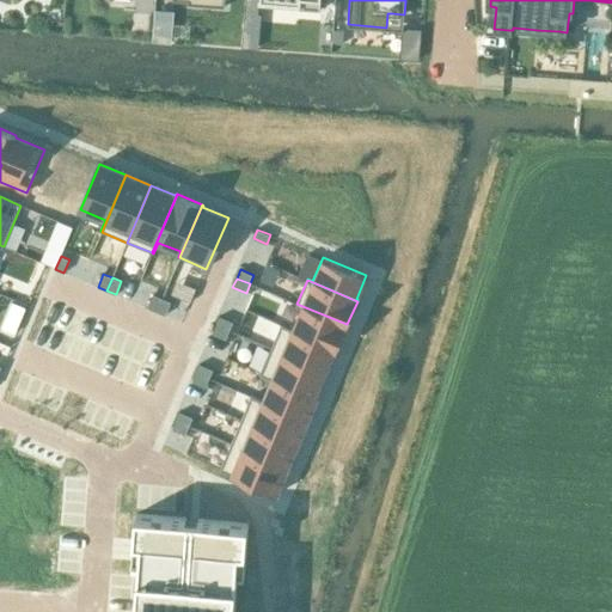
[(157,312),(163,299),(153,295),(148,308),(157,312)]
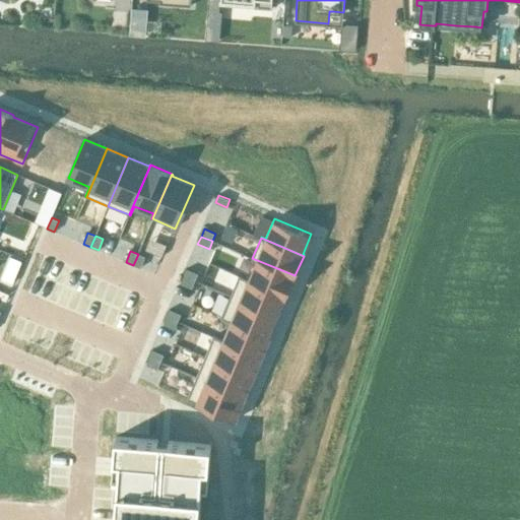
[(141,268),(145,257),(138,254),(133,265),(141,268)]
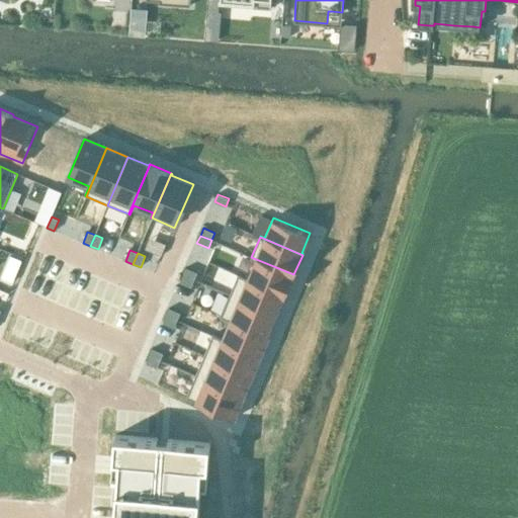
[(238,274),(238,275),(285,294),(293,274),(251,257),(251,258),(255,260),(248,278),(238,274)]
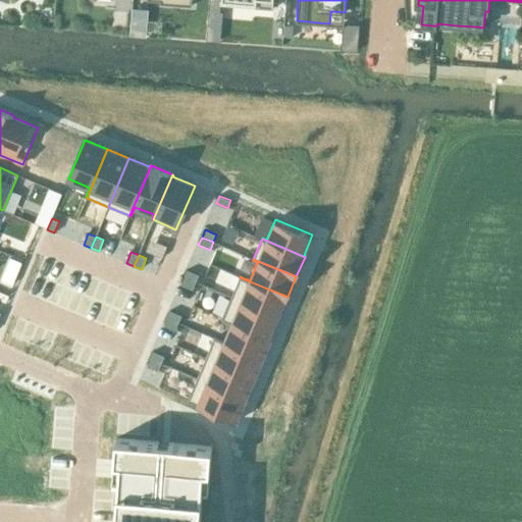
[(199,275),(188,270),(185,277),(196,282),(199,275)]
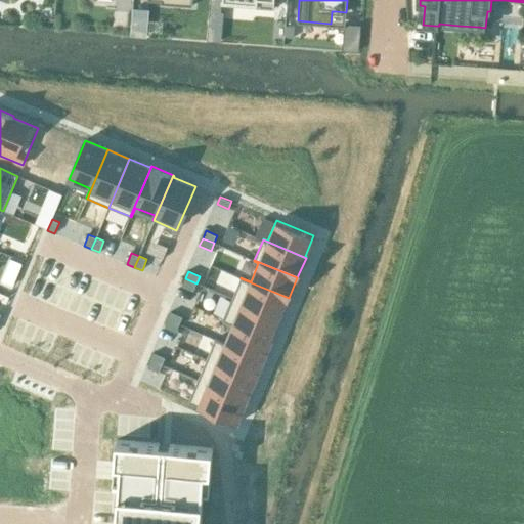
[(193,291),(197,284),(185,278),(182,287),(193,291)]
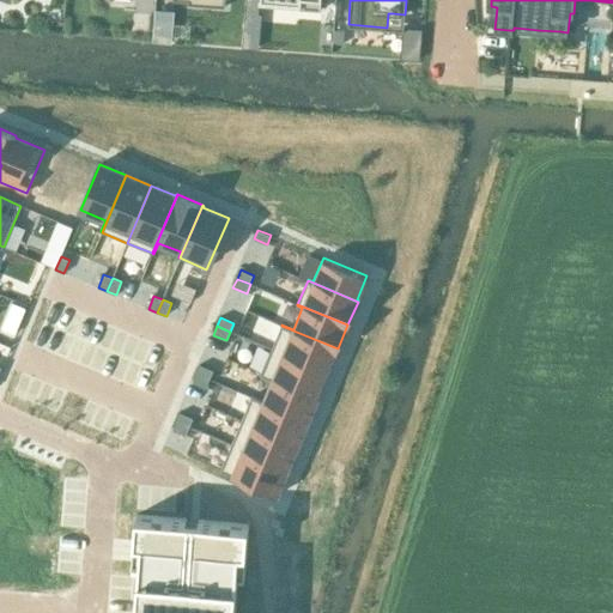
[(281,326),(272,350),(326,372),(335,350),(337,350),(338,349),(281,326)]
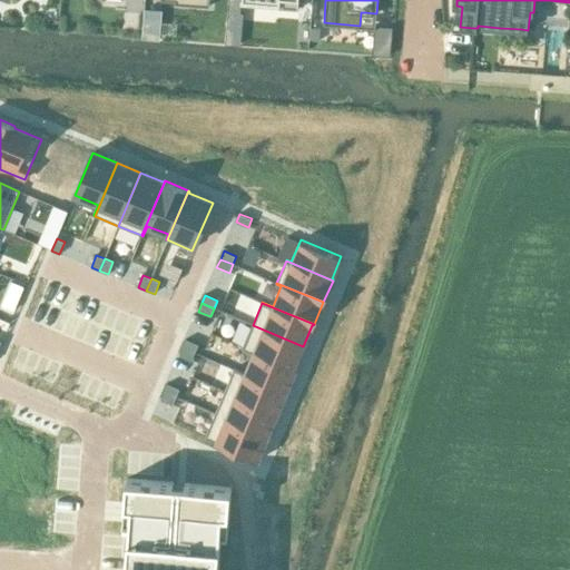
[(253,325),(243,347),(296,370),(297,369),(294,367),(303,346),(253,325)]
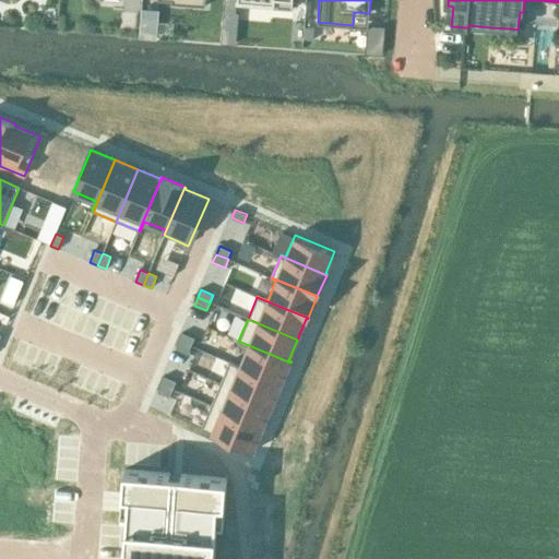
[(194,339),(182,333),(179,341),(191,346),(194,339)]
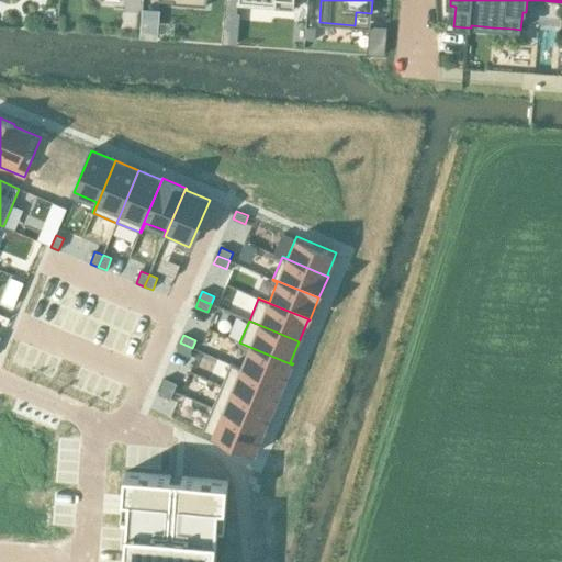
[(189,356),(192,348),(180,343),(177,350),(189,356)]
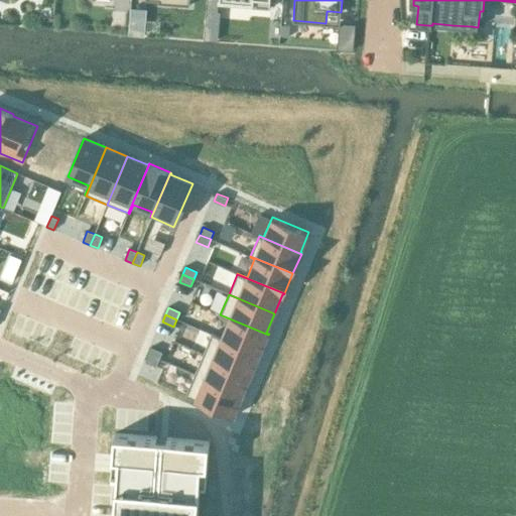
[(212,333),(212,334),(260,355),(268,335),(220,314),(229,318),(222,337),(212,333)]
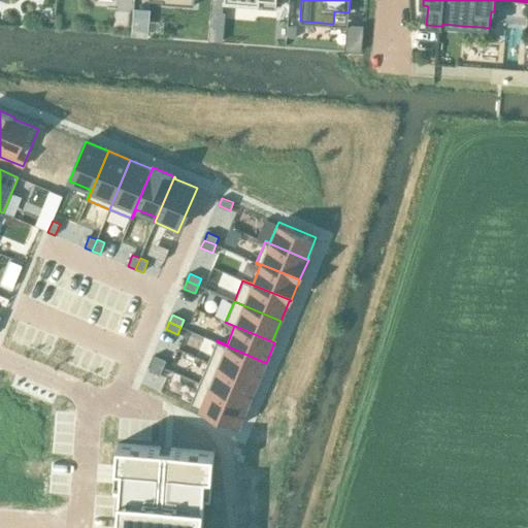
[(217,341),(208,362),(258,384),(266,363),(217,341)]
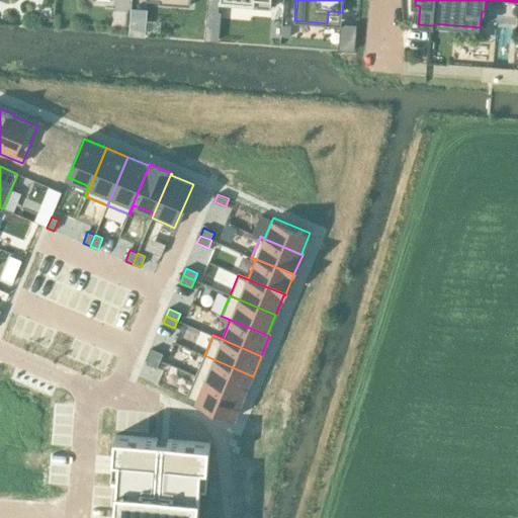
[(164,353),(152,349),(149,356),(160,361),(164,353)]
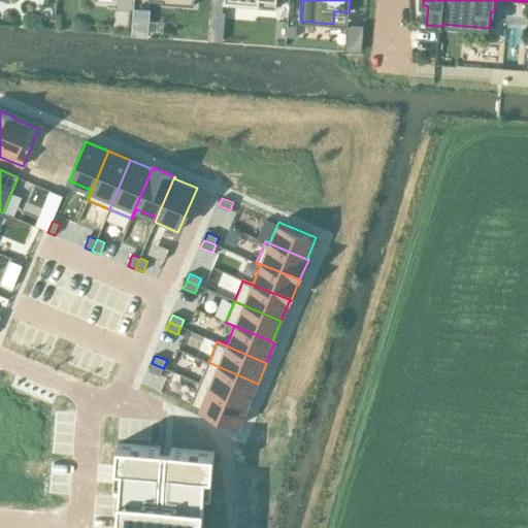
[(208,362),(199,383),(249,403),(258,384),(208,362)]
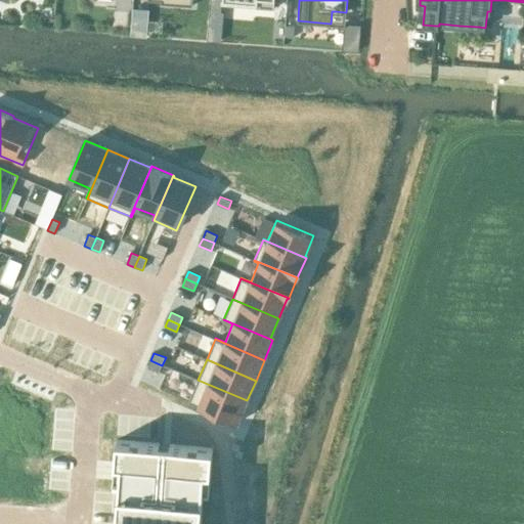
[(159,373),(162,365),(150,360),(147,367),(159,373)]
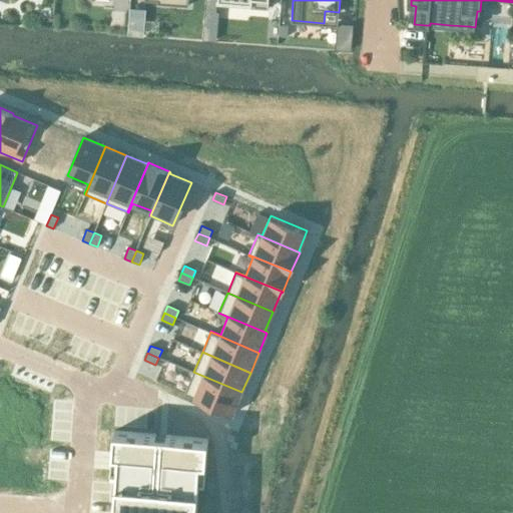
[(193,372),(184,393),(194,397),(230,412),(232,413),(241,392),(193,372)]
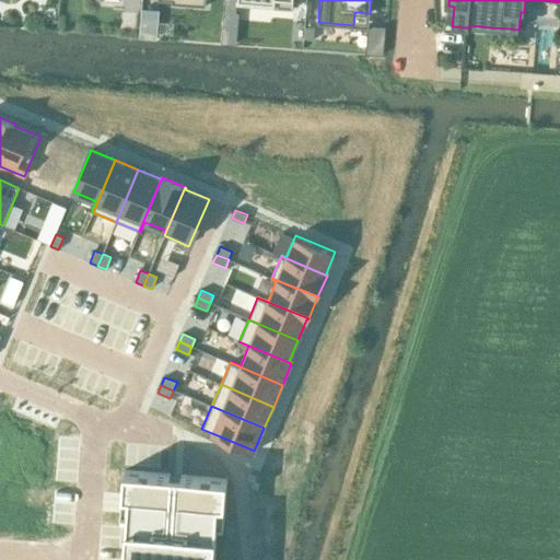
[(214,559),(217,531),(223,531),(228,478),(125,470),(120,523),(127,524),(124,559),(214,559)]
